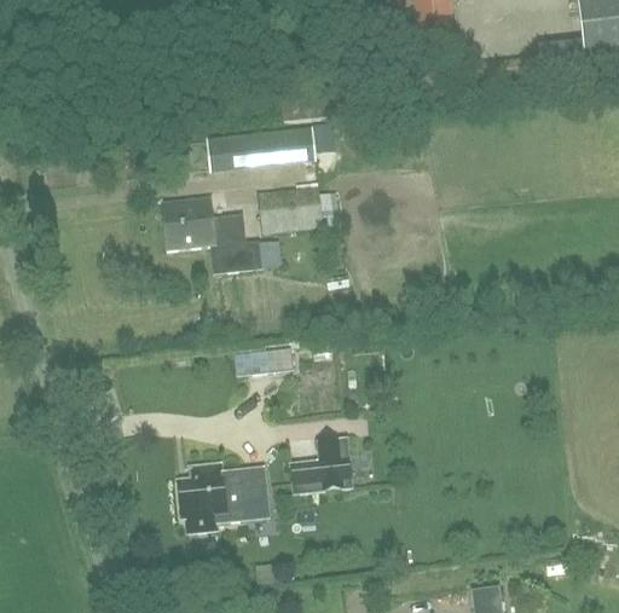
[(417,0),(421,32),(450,29),(446,0),(417,0)]
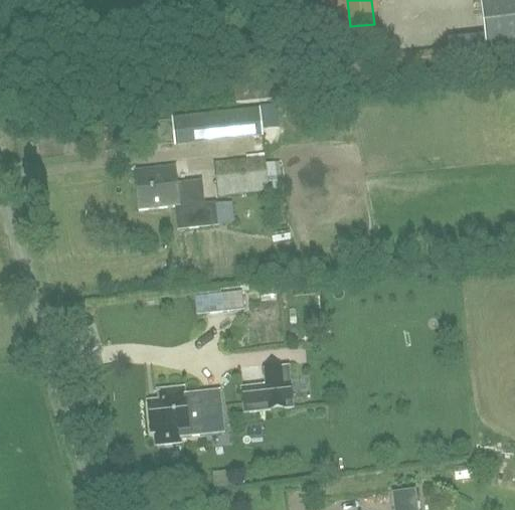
[(481,0),(489,66),(514,62),(514,0),(481,0)]
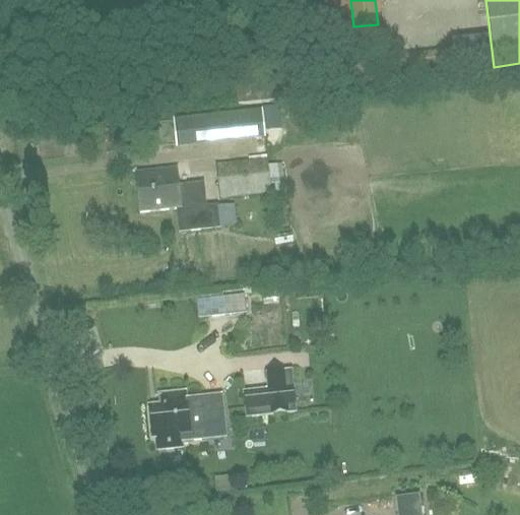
[(455,46),(479,47),(480,31),(455,31),(455,46)]
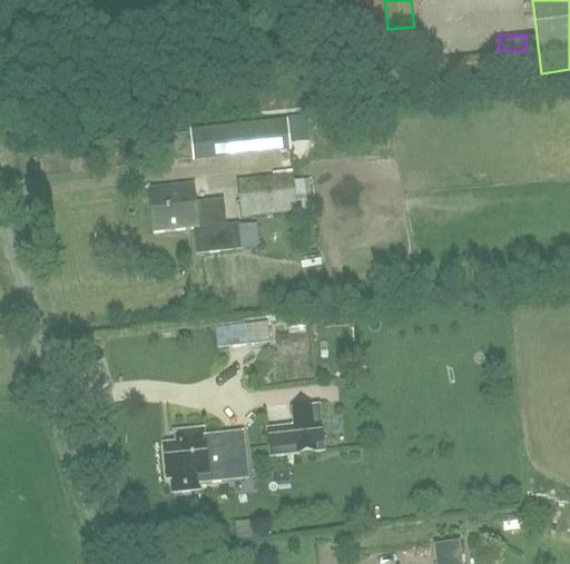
[(220,124),(204,125),(207,151),(223,149),(220,124)]
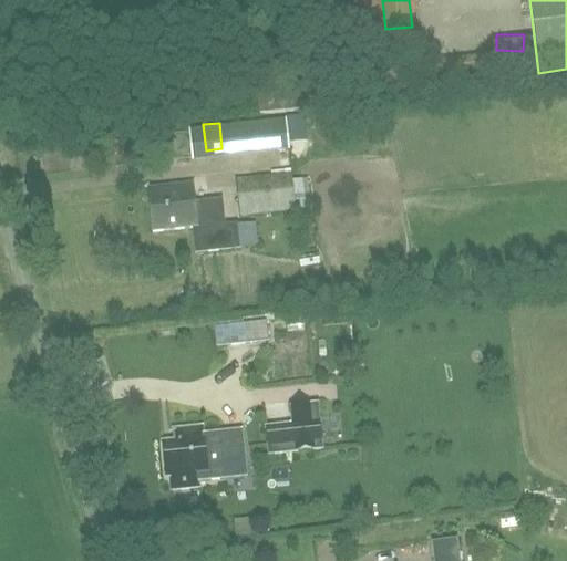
[(13,142),(22,141),(21,132),(12,133),(13,142)]
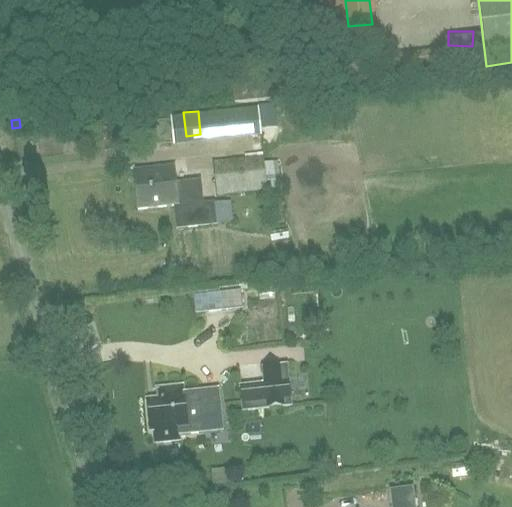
[(276,158),(263,160),(262,152),(213,158),(216,193),(267,187),(280,185),(276,158)]
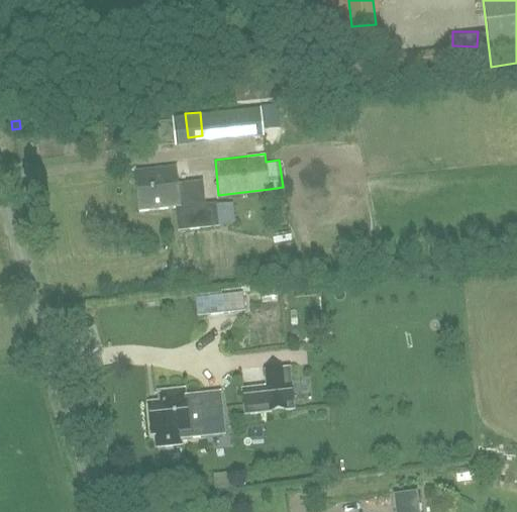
[(176,166),(160,168),(135,171),(135,176),(139,208),(175,204),(178,229),(219,225),(216,201),(205,202),(203,179),(178,181),(176,166)]
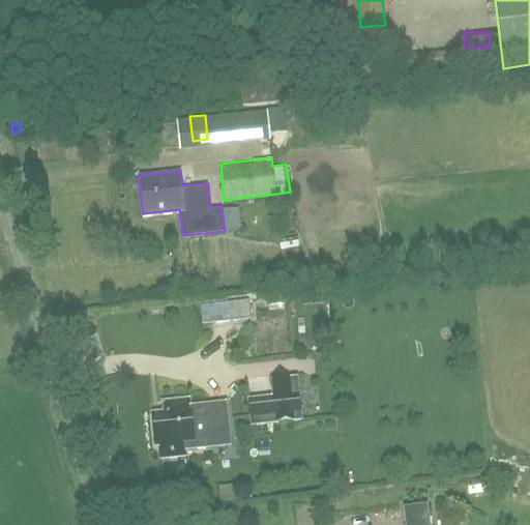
[(203,322),(230,319),(228,299),(201,302),(203,322)]
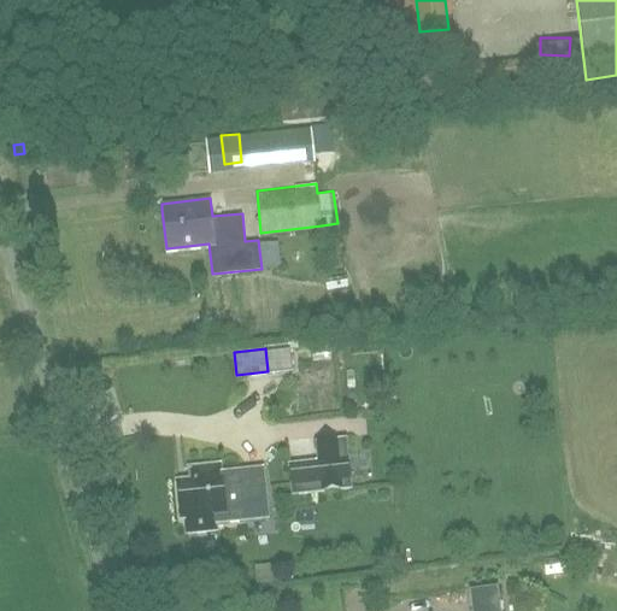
[(324,393),(342,392),(340,357),(322,358),(324,393)]
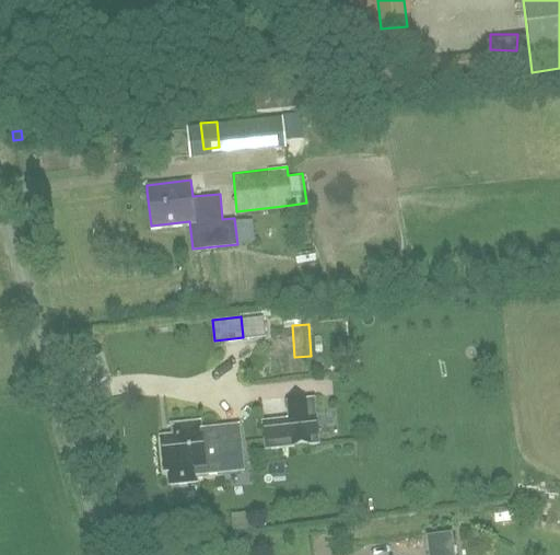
[(317,441),(313,397),(287,400),(289,417),(263,420),(265,447),(317,441)]
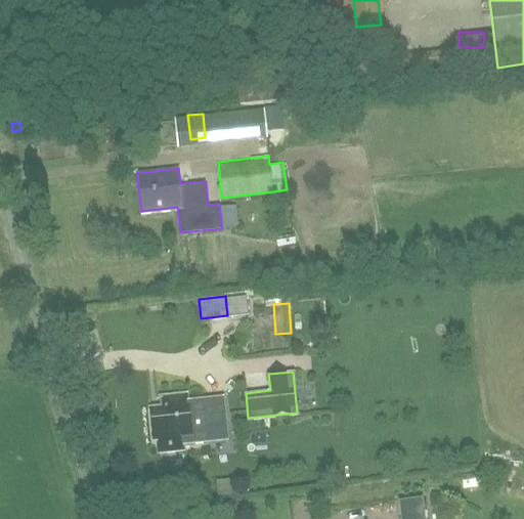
[(207,426),(226,424),(223,395),(187,399),(186,392),(160,395),(161,406),(150,407),(154,438),(157,437),(159,450),(183,447),(182,442),(208,440),(207,426)]
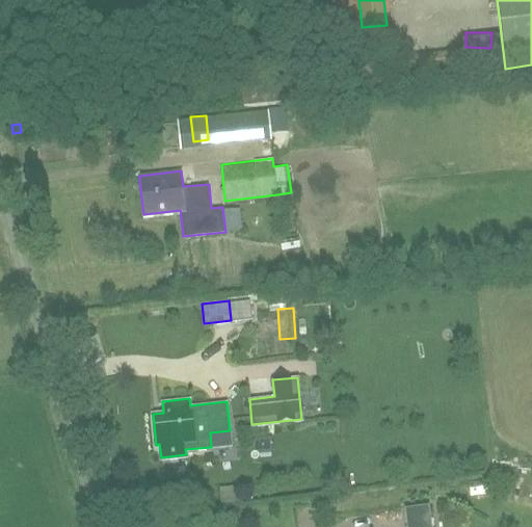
[(431,526),(428,503),(405,506),(407,526),(431,526)]
